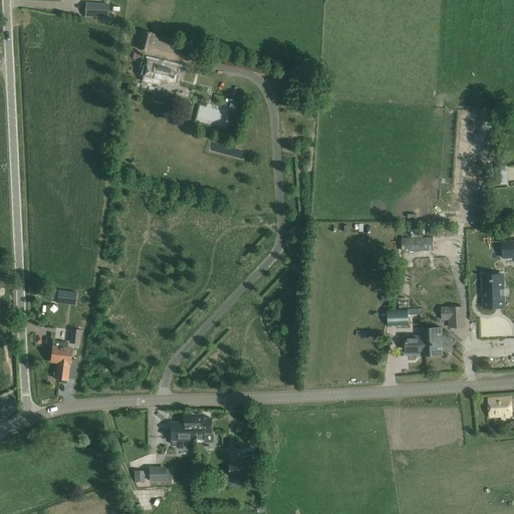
[(108,5),(85,4),(85,17),(108,18),(108,5)]
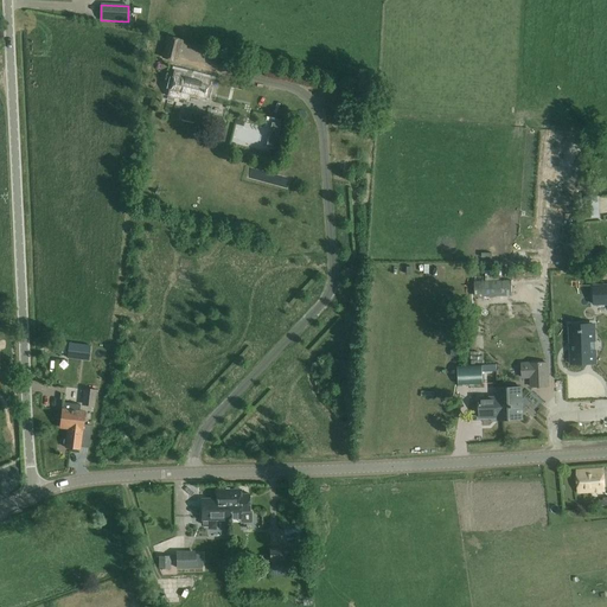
[(167,37),(163,58),(178,63),(184,40),(167,37)]
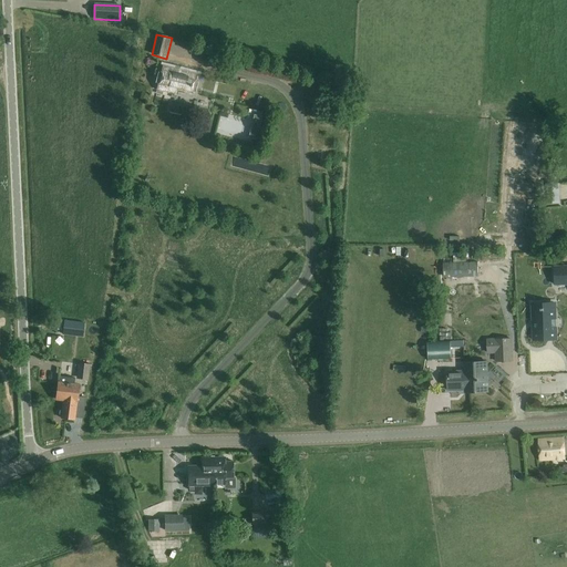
[(29,78),(38,78),(37,62),(28,63),(29,78)]
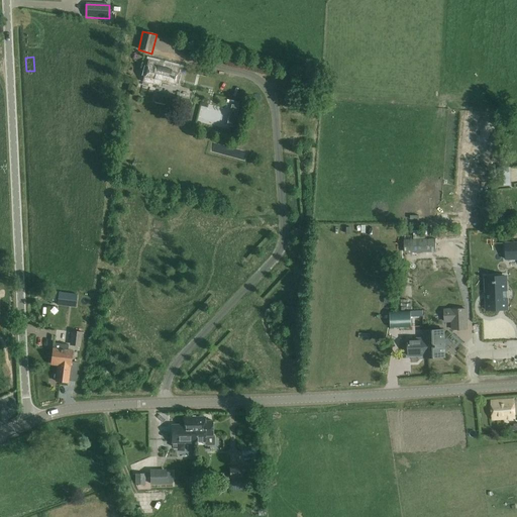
[(142,82),(174,90),(180,68),(148,60),(142,82)]
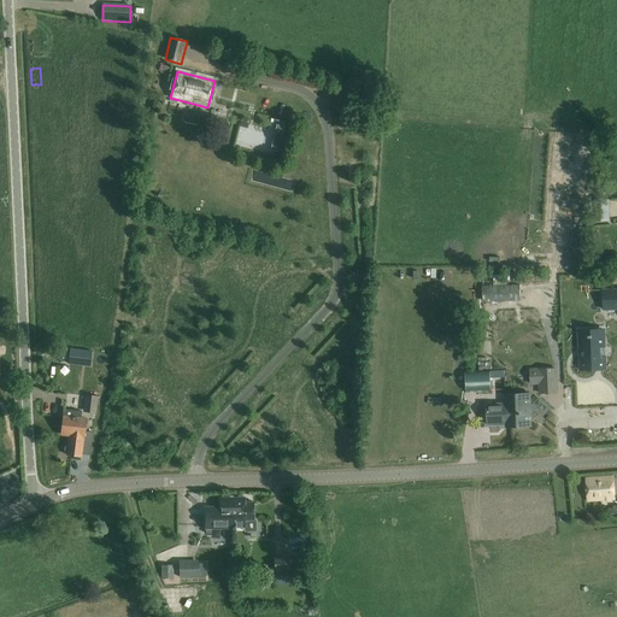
[(282,144),(285,131),(286,127),(276,124),(275,129),(272,141),(270,150),(280,152),(282,144)]
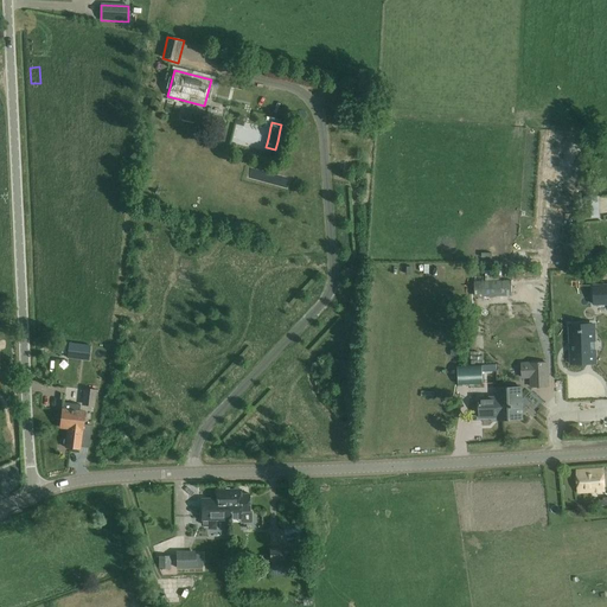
[(600,218),(600,197),(585,197),(585,218),(600,218)]
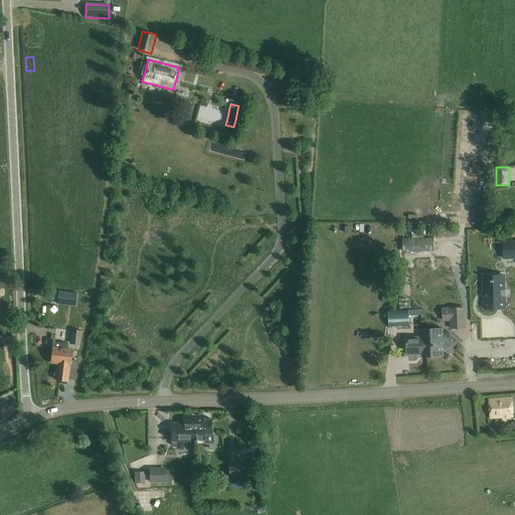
[(453,248),(452,236),(435,236),(435,238),(410,239),(410,234),(404,234),(404,239),(403,239),(403,252),(435,250),(435,249),(453,248)]
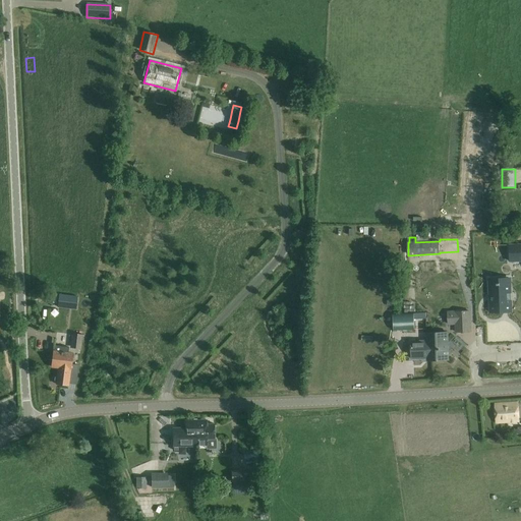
[(520,244),(510,245),(510,262),(520,261),(520,244)]
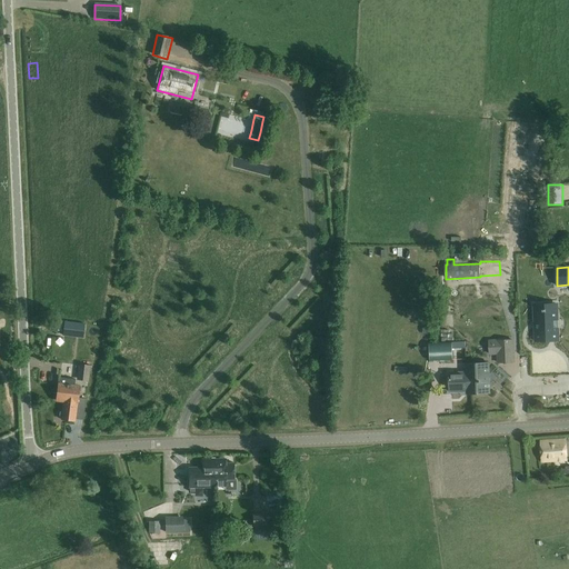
[(536,310),(537,340),(559,340),(558,309),(536,310)]
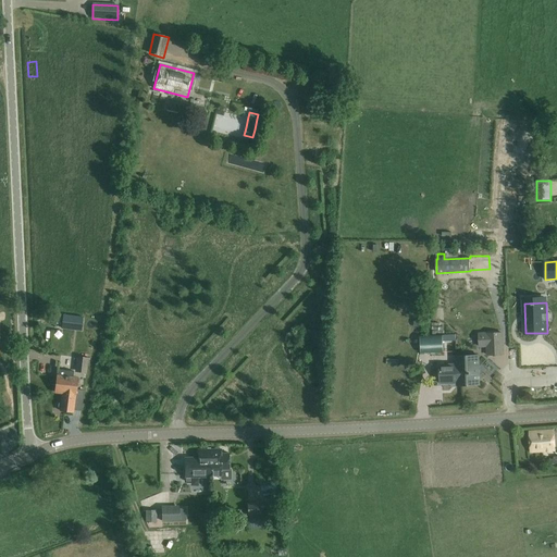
[(502,333),(477,334),(478,347),(486,347),(486,355),(503,355),(502,333)]
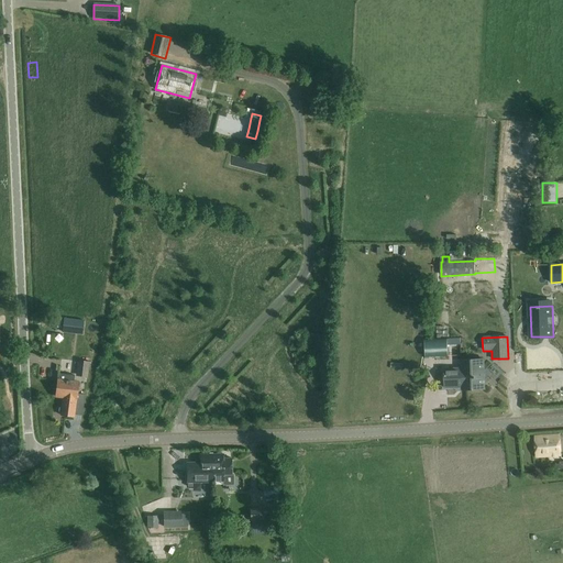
[(448,355),(448,339),(424,340),(424,356),(448,355)]
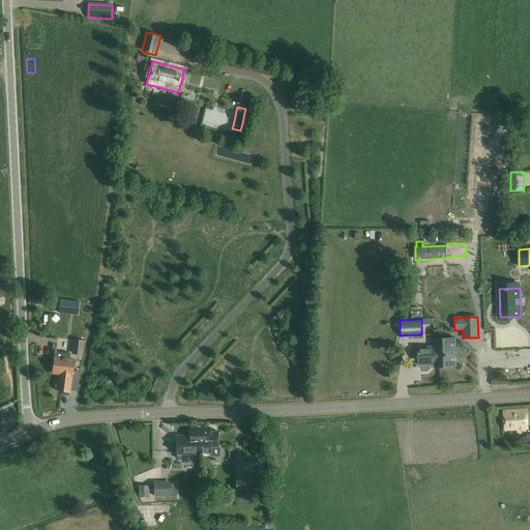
[(523,329),(494,330),(494,341),(523,340),(523,329)]
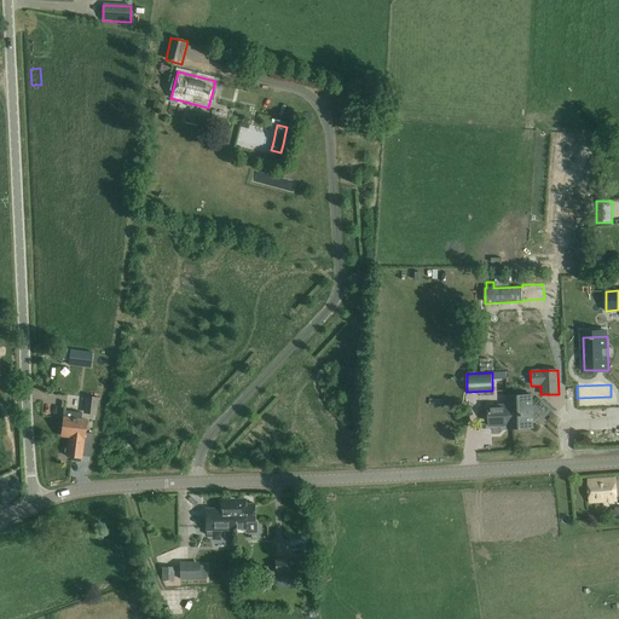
[(491,424),(505,424),(505,426),(509,426),(509,428),(533,427),(532,394),(508,395),(508,405),(490,405),(490,427),(491,427),(491,424)]
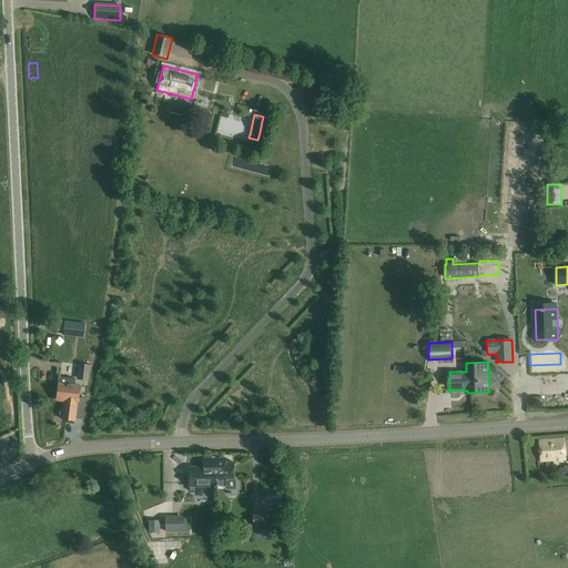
[(77,379),(89,381),(90,365),(79,363),(77,379)]
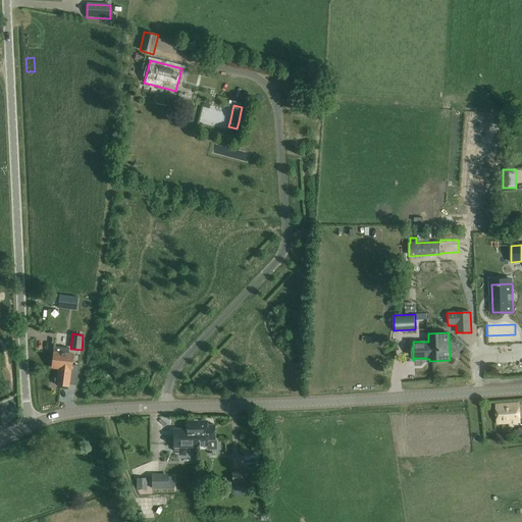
[(55,347),(54,352),(51,368),(58,369),(56,384),(68,386),(73,354),(68,354),(69,348),(55,347)]
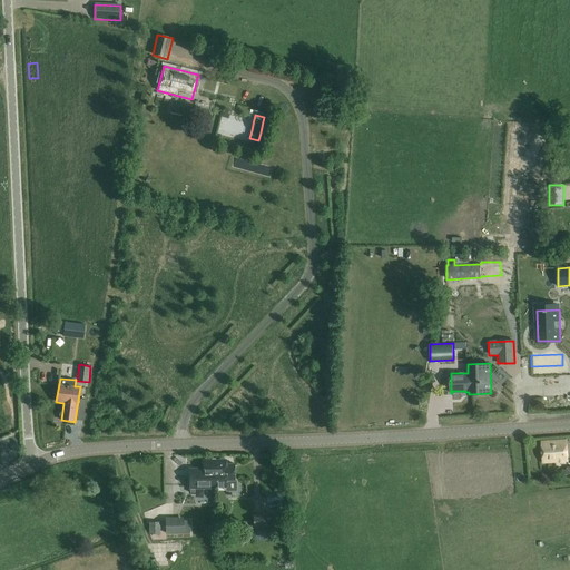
[(567,441),(542,442),(544,462),(569,461),(567,441)]
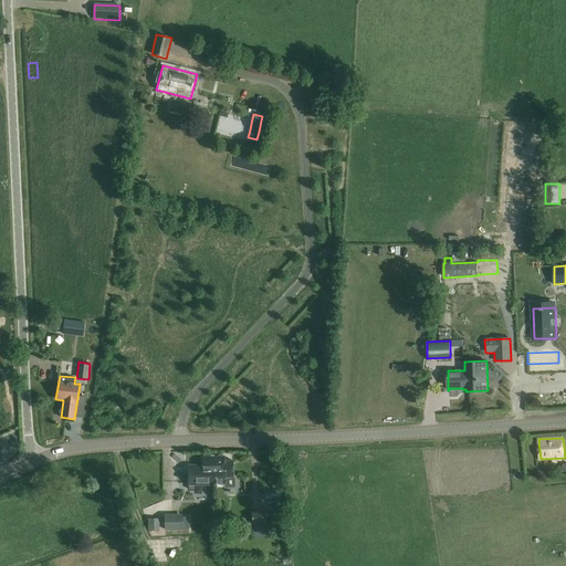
[(0,460),(2,465),(11,461),(6,449),(0,451),(0,460)]
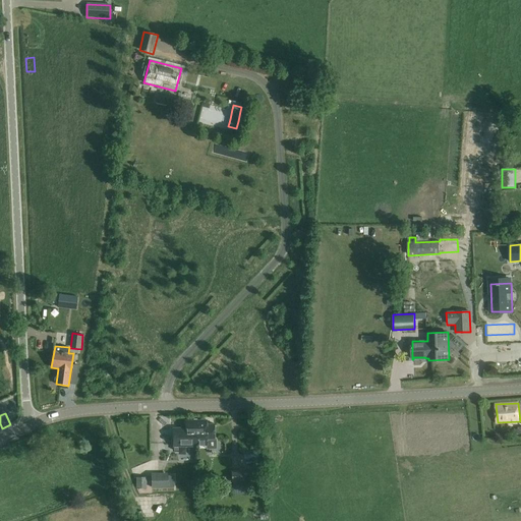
[(215,423),(207,424),(207,420),(186,421),(186,427),(173,428),(173,439),(171,439),(172,445),(173,445),(173,447),(174,447),(174,451),(178,451),(178,447),(208,446),(208,440),(216,440),(215,423)]
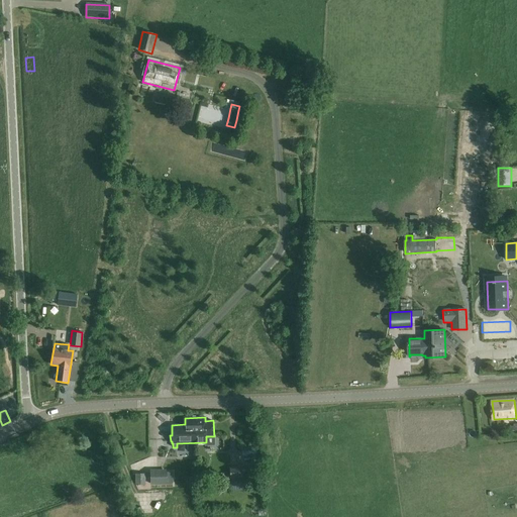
[(157,458),(170,456),(168,443),(154,445),(157,458)]
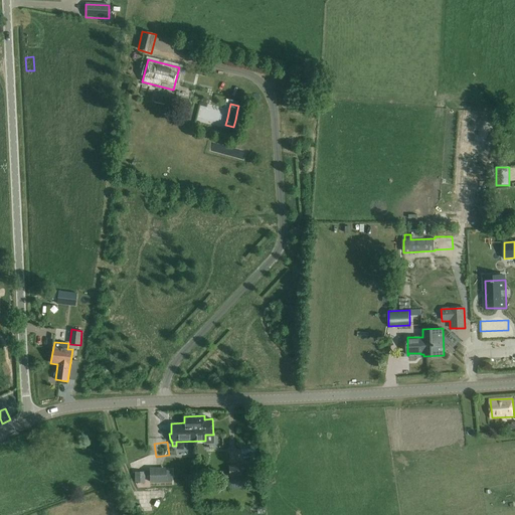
[(241,465),(228,466),(229,483),(241,483),(241,482),(242,482),(241,467),(241,465)]
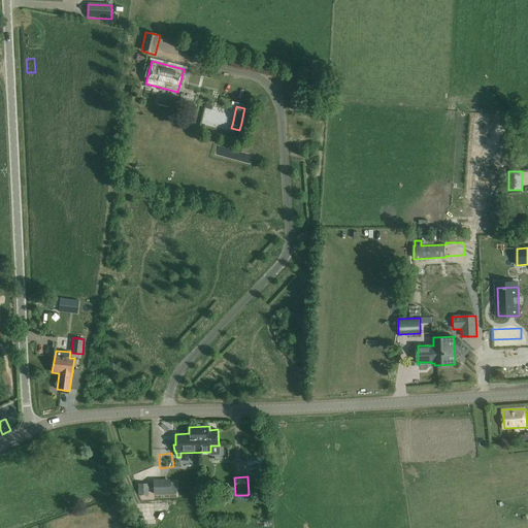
[(170,479),(154,480),(154,494),(170,494),(170,479)]
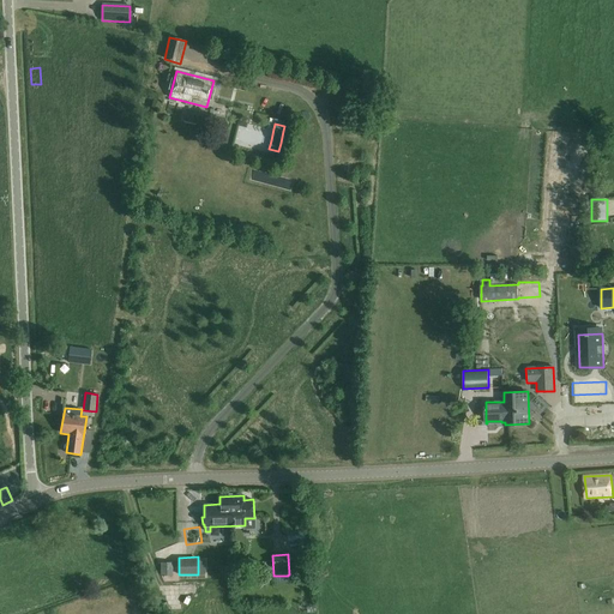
[(301,557),(288,557),(289,575),(302,573),(301,557)]
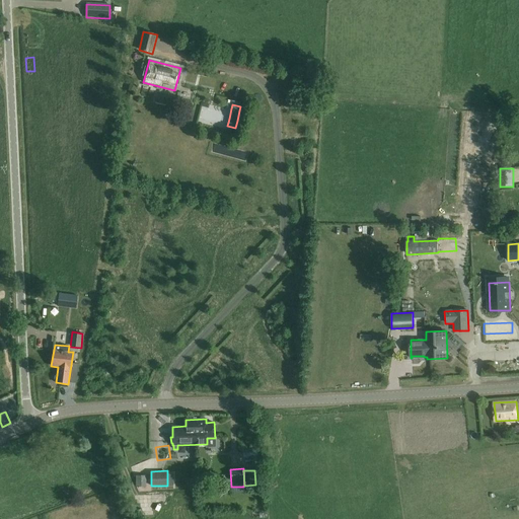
[(137,486),(145,486),(145,477),(145,475),(136,475),(137,486)]
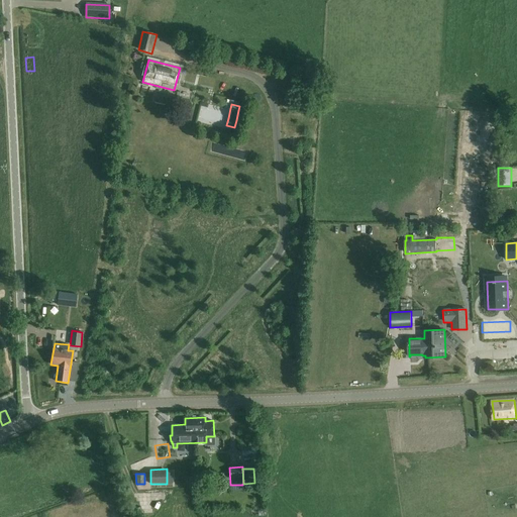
[(161,491),(160,485),(144,486),(144,497),(157,497),(157,492),(161,491)]
